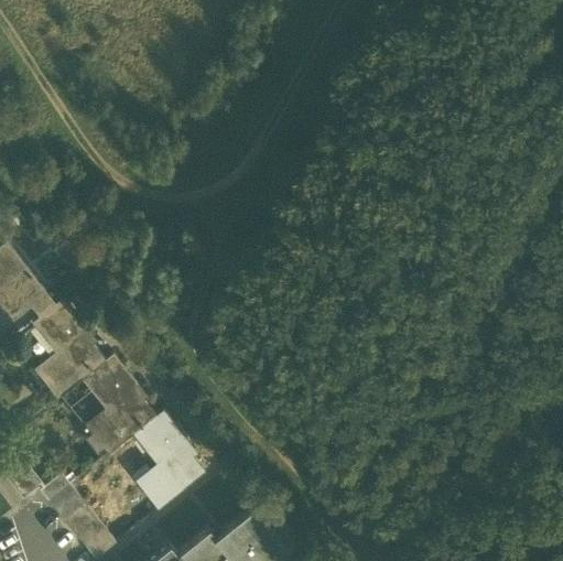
[(0,279),(3,283),(0,284),(0,331),(18,316),(14,312),(43,290),(6,241),(0,246),(0,279)]
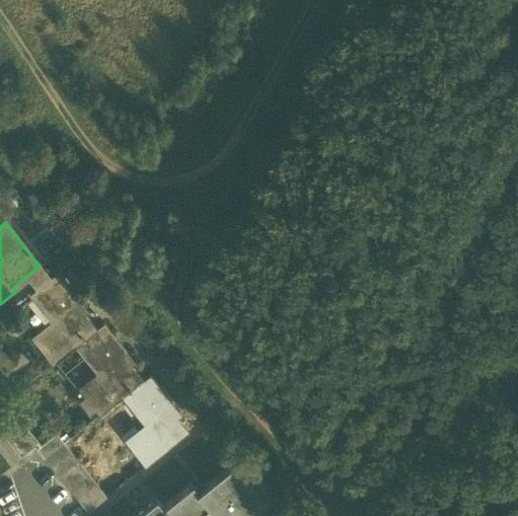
[(80,302),(58,274),(29,297),(51,324),(54,322),(59,328),(37,347),(53,366),(75,348),(96,332),(76,305),(80,302)]
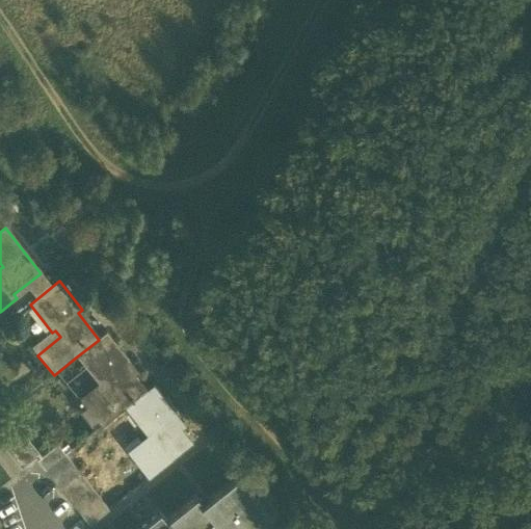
[(129,362),(107,334),(99,340),(77,356),(100,386),(103,382),(108,390),(85,407),(102,427),(125,410),(147,392),(125,365),(129,362)]
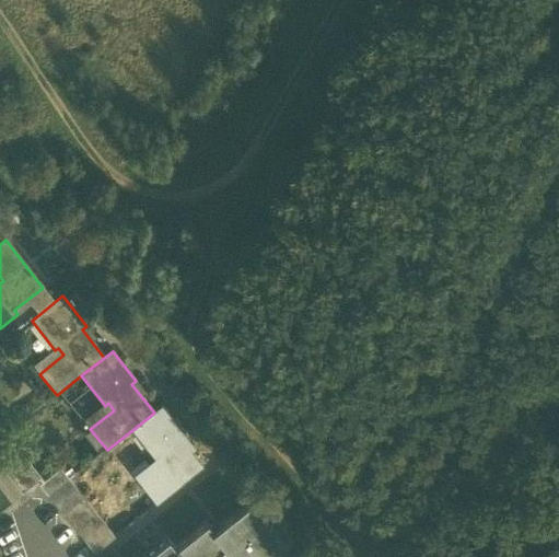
[(186,437),(162,406),(154,413),(131,431),(155,461),(159,457),(164,465),(139,484),(156,506),(204,468),(182,440),(186,437)]
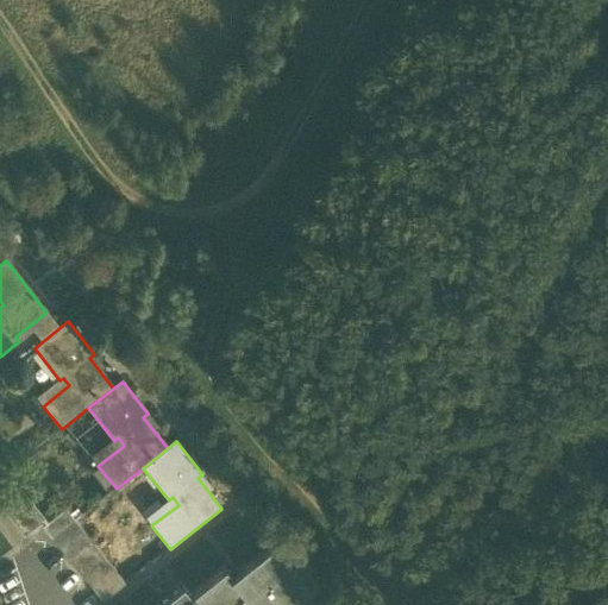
[(42,524),(22,499),(5,512),(25,539),(42,524)]
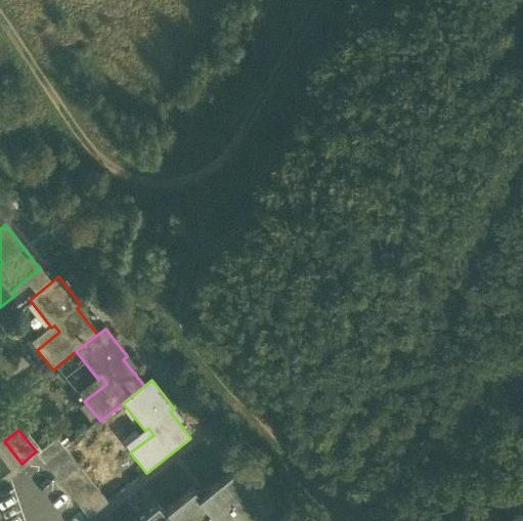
[(56,440),(38,456),(45,465),(64,449),(56,440)]
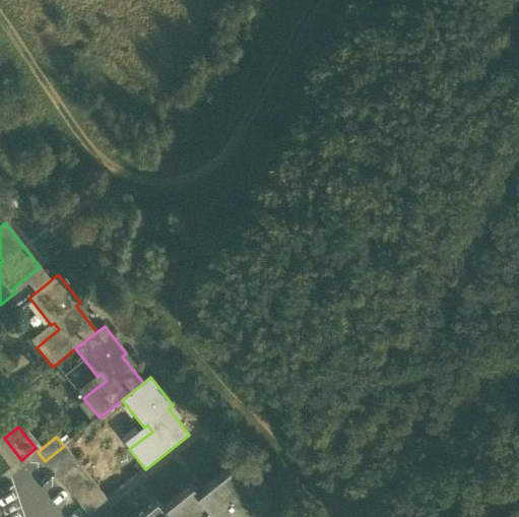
[(45,461),(52,470),(71,455),(64,446),(45,461)]
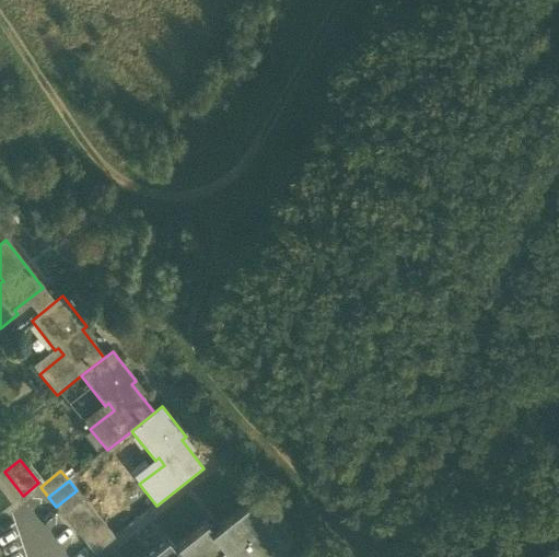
[(56,507),(65,517),(84,500),(77,490),(56,507)]
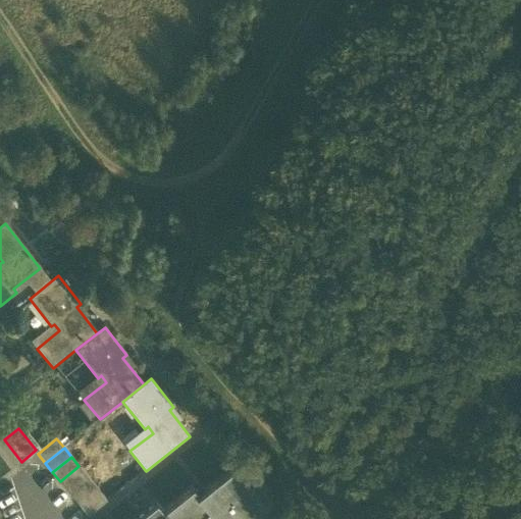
[(60,481),(67,490),(87,474),(79,466),(60,481)]
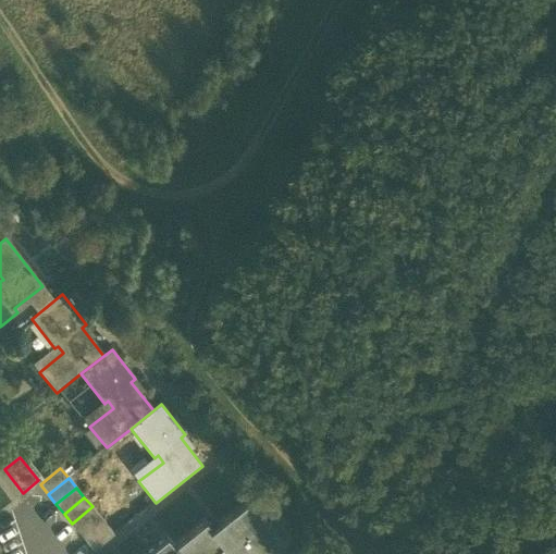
[(207,521),(174,548),(178,553),(267,553),(285,539),(252,499),(213,530),(207,521)]
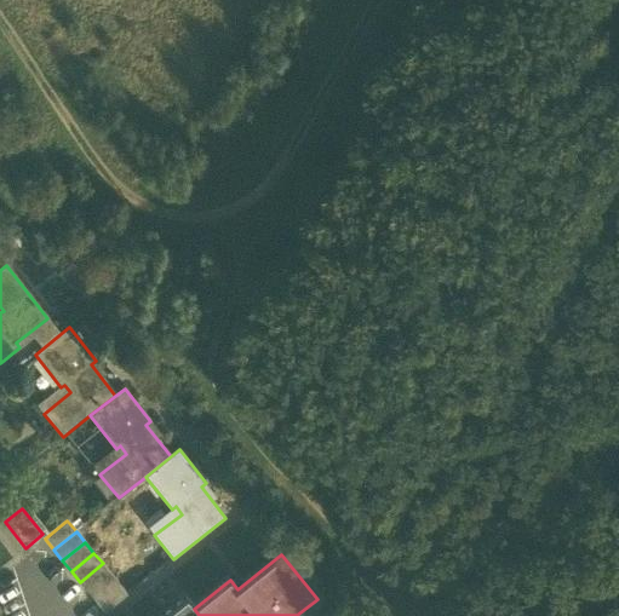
[(80,582),(89,592),(112,574),(103,563),(80,582)]
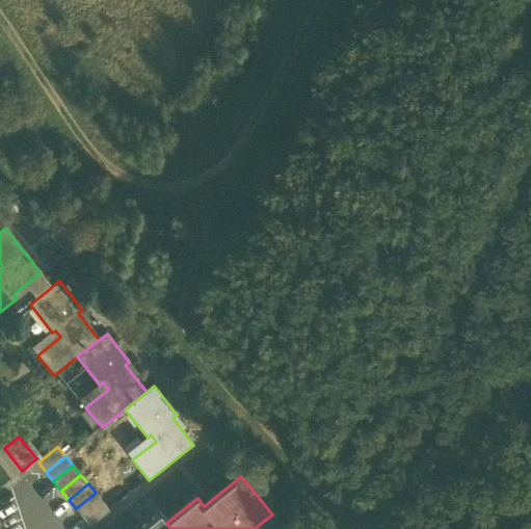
[(76,508),(83,518),(103,502),(96,493),(76,508)]
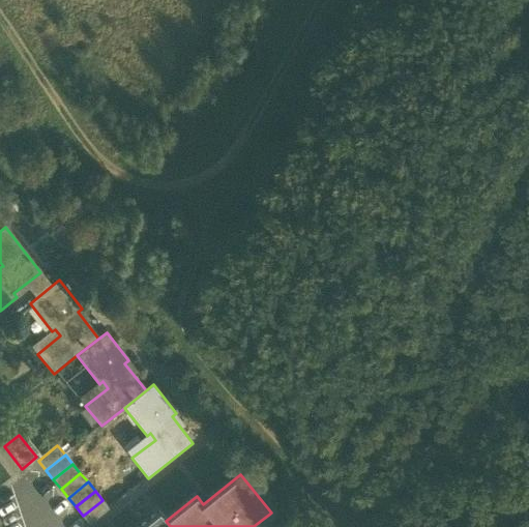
[(83,516),(91,525),(110,509),(103,500),(83,516)]
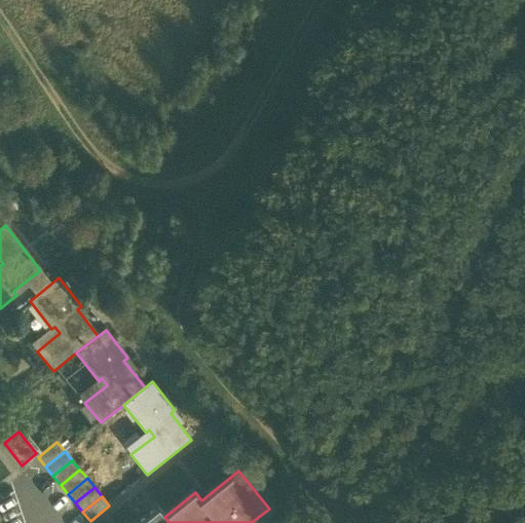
[(169,522),(164,517),(158,509),(141,522),(169,522)]
